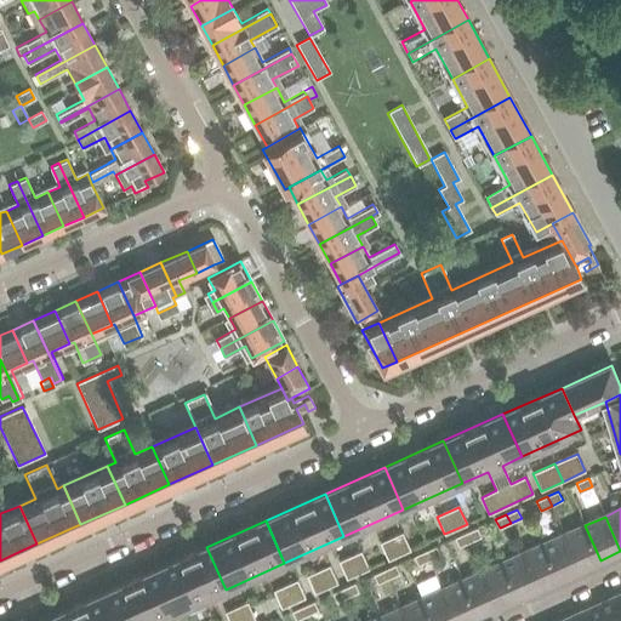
[(600,560),(585,525),(564,535),(580,570),(600,560)]
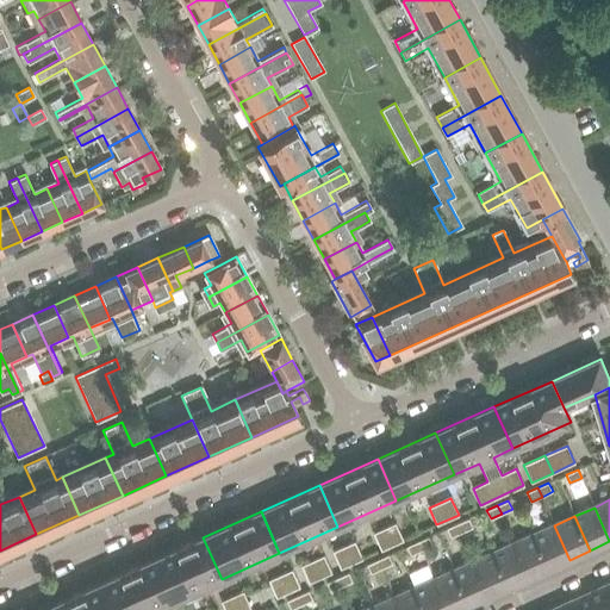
[(472,528),(468,518),(458,523),(461,533),(472,528)]
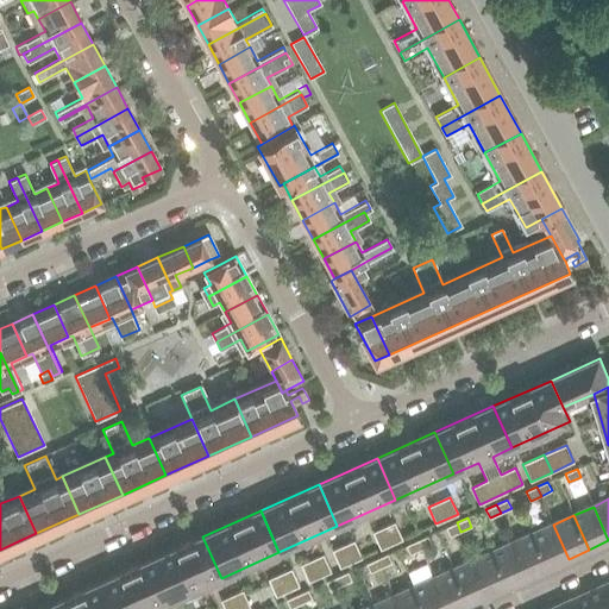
[(402,539),(394,522),(372,533),(381,550),(402,539)]
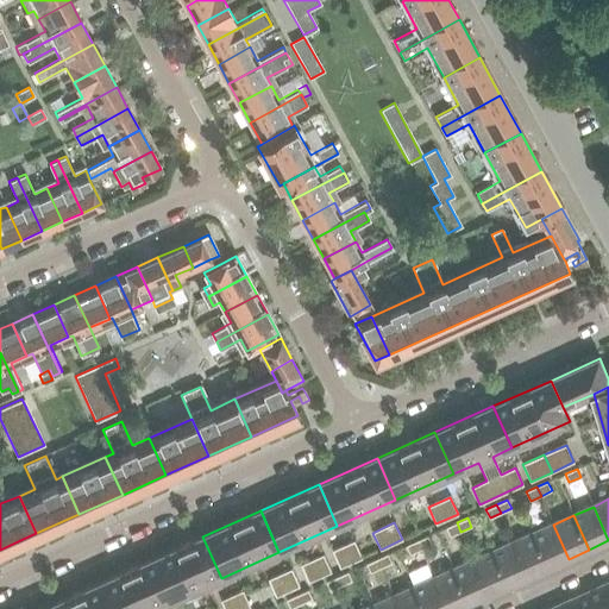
[(460,532),(457,522),(446,527),(450,537),(460,532)]
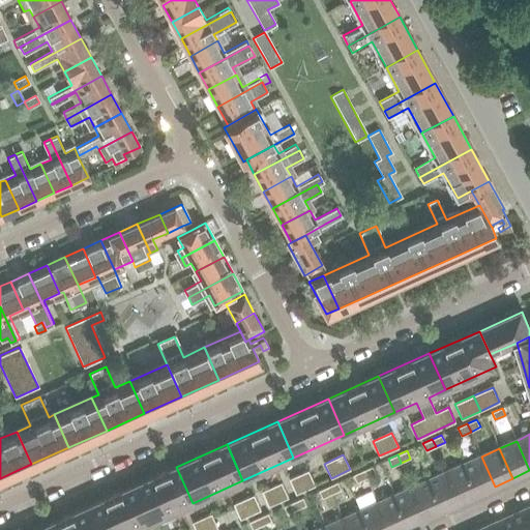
[(477,494),(495,487),(481,457),(464,465),(477,494)]
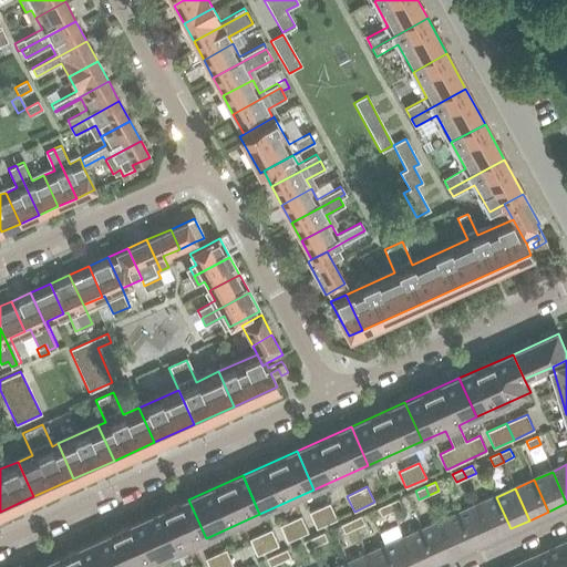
[(492,537),(511,528),(496,497),(477,505),(492,537)]
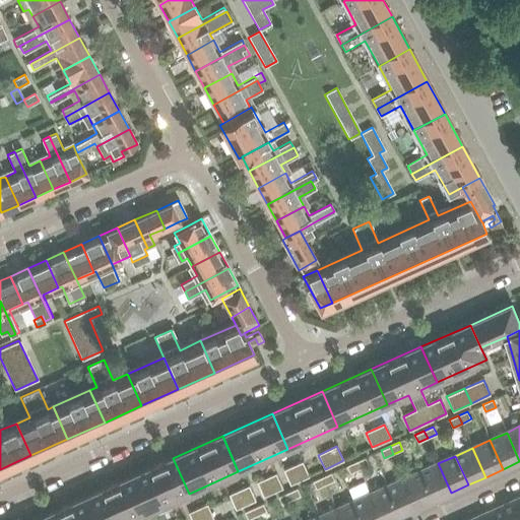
[(355,461),(359,469),(368,465),(365,457),(355,461)]
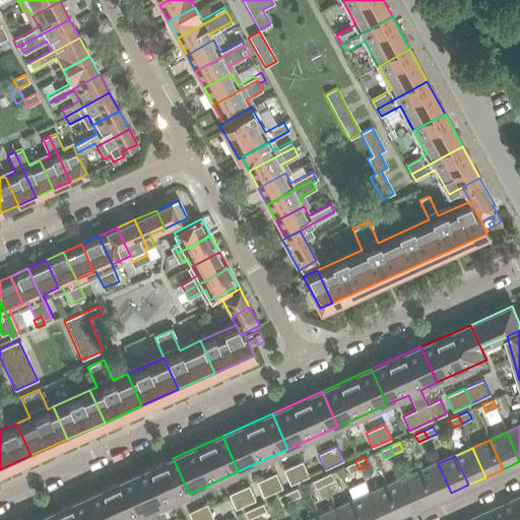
[(189,494),(173,458),(123,480),(139,516),(189,494)]
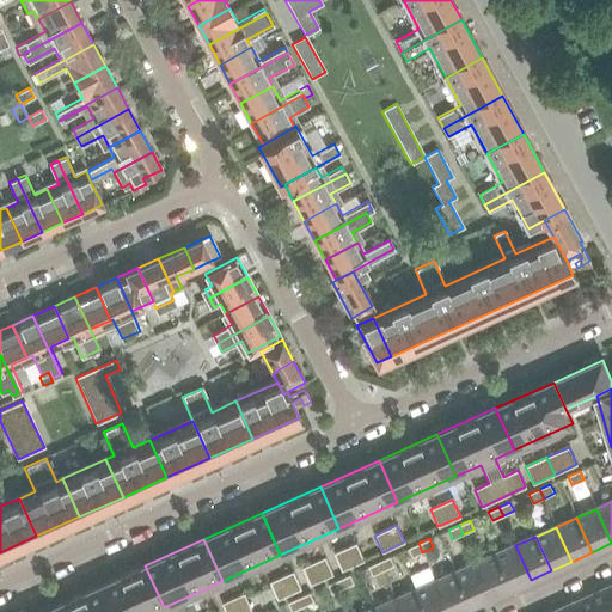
[(363,560),(355,543),(334,554),(341,570),(363,560)]
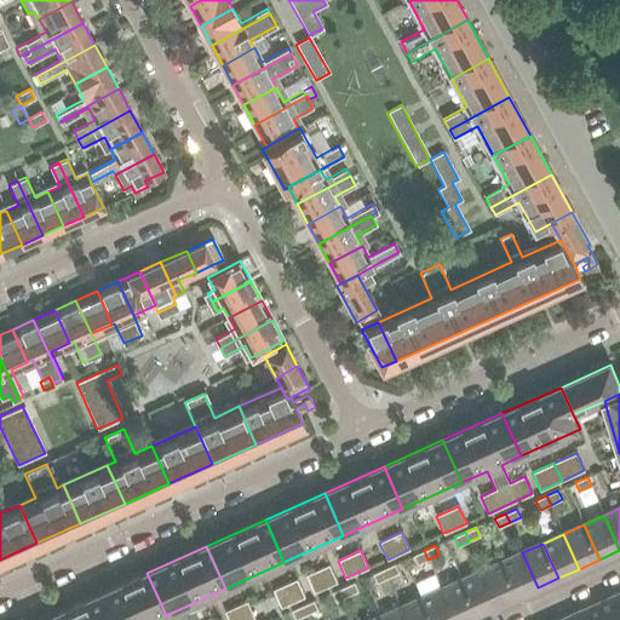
[(428,560),(424,550),(413,555),(417,564),(428,560)]
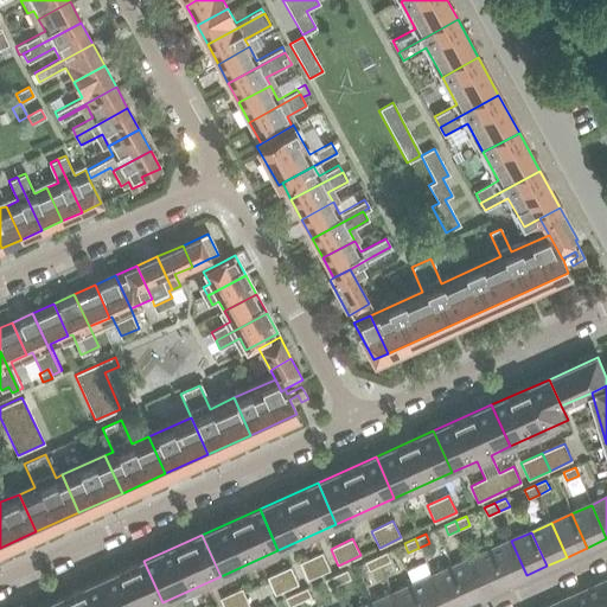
[(506,585),(526,575),(511,541),(492,550),(506,585)]
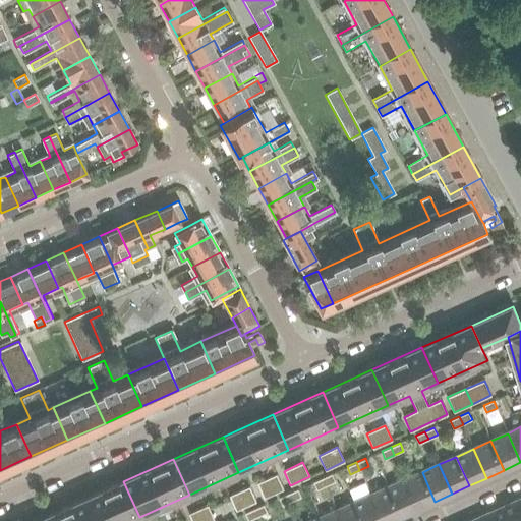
[(418,509),(435,502),(422,472),(405,479),(418,509)]
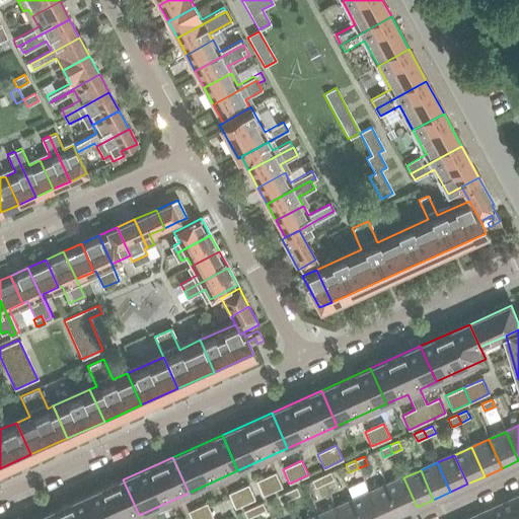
[(334,479),(329,471),(320,476),(324,484),(334,479)]
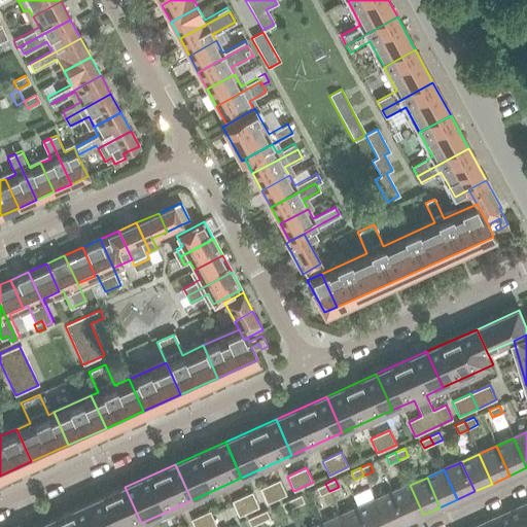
[(286,494),(279,480),(259,488),(267,503),(286,494)]
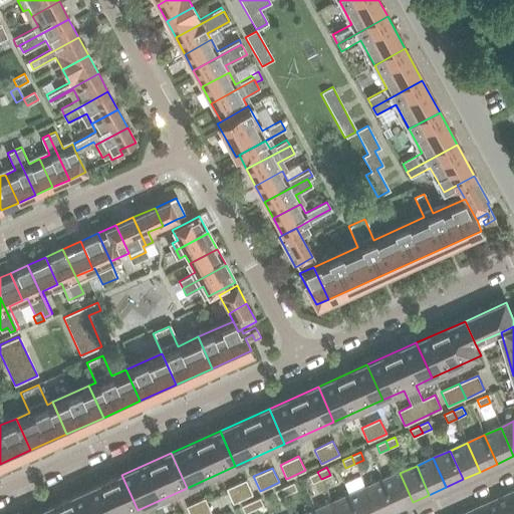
[(321,479),(317,472),(309,476),(312,483),(321,479)]
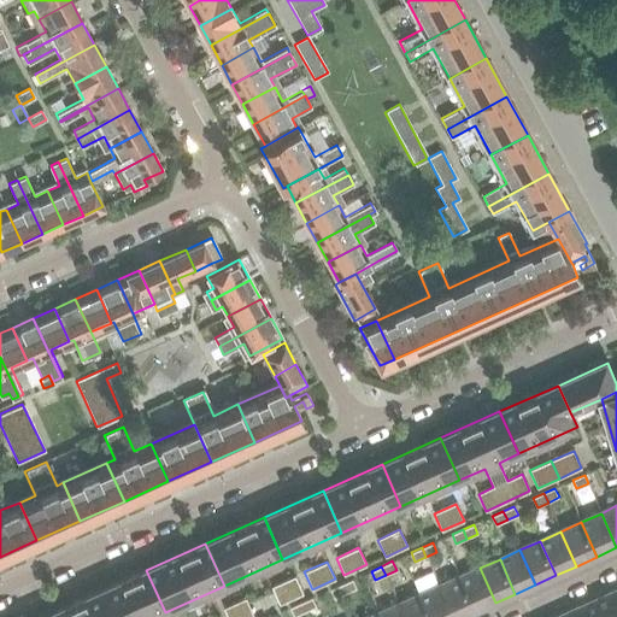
[(475,612),(495,603),(480,568),(459,577),(475,612)]
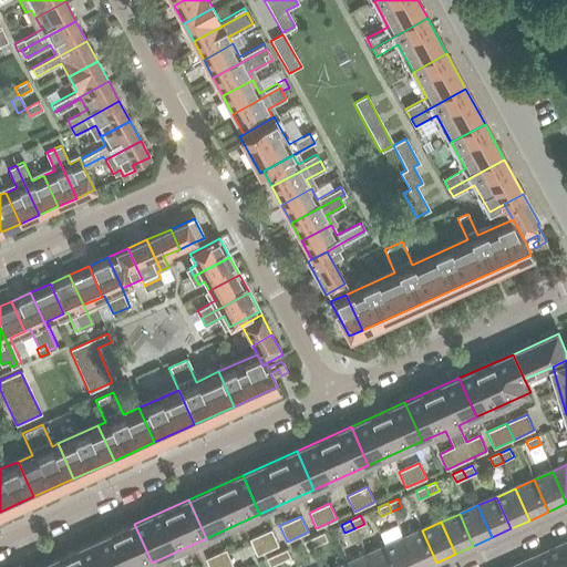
[(88,566),(142,566),(152,563),(134,524),(80,548),(88,566)]
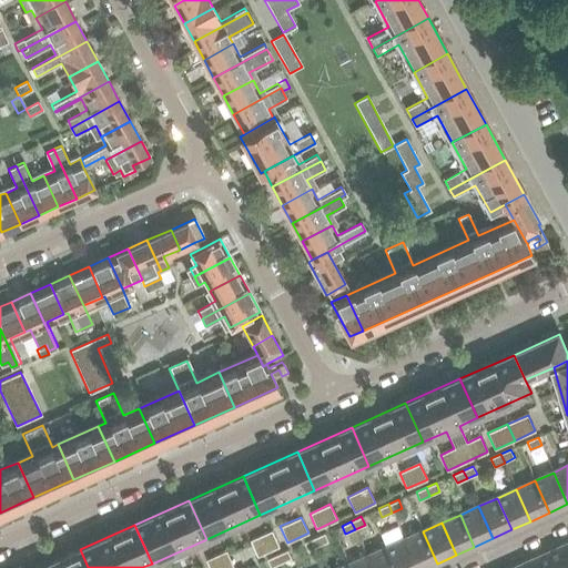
[(279,547),(272,530),(250,540),(257,556),(279,547)]
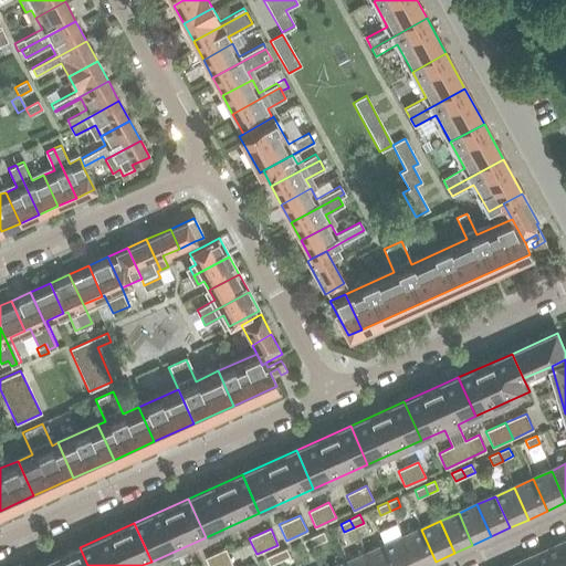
[(425,565),(436,562),(421,530),(402,538),(415,565),(425,565)]
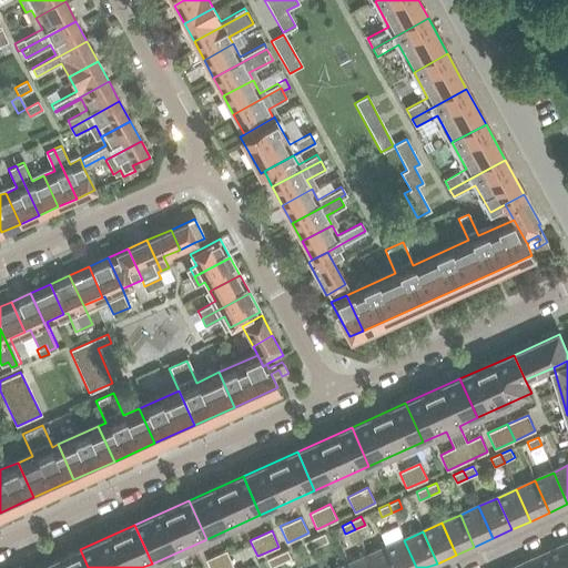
[(327,541),(324,534),(314,538),(317,546),(327,541)]
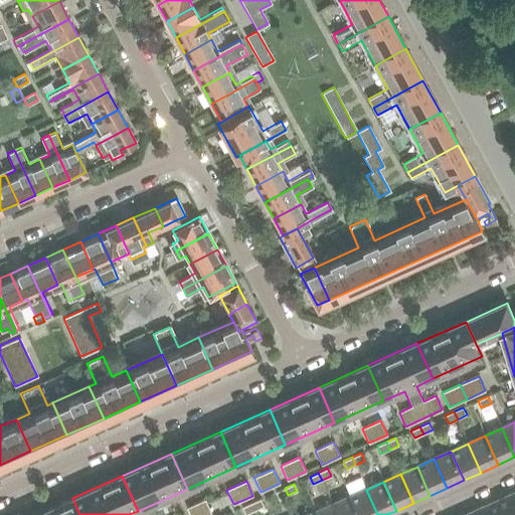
[(279,499),(288,495),(285,488),(276,492),(279,499)]
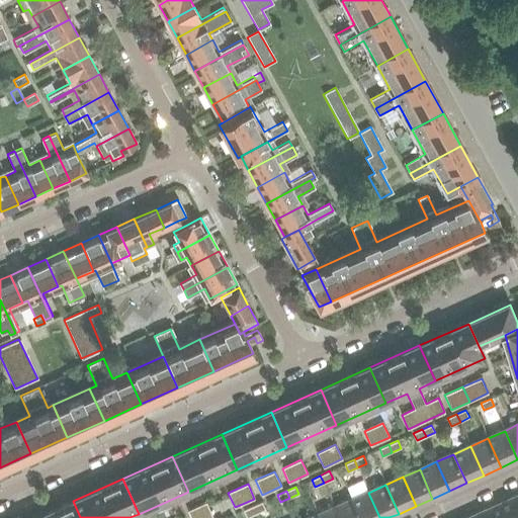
[(358,517),(379,517),(368,493),(351,500),(358,517)]
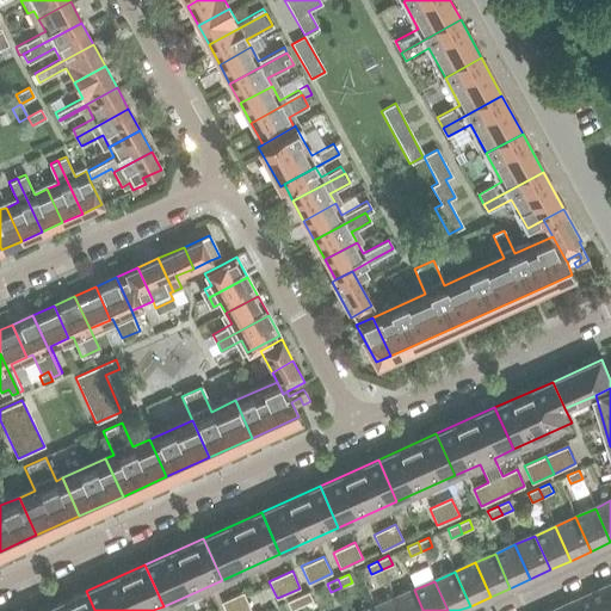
[(598,610),(610,610),(610,584),(591,594),(598,610)]
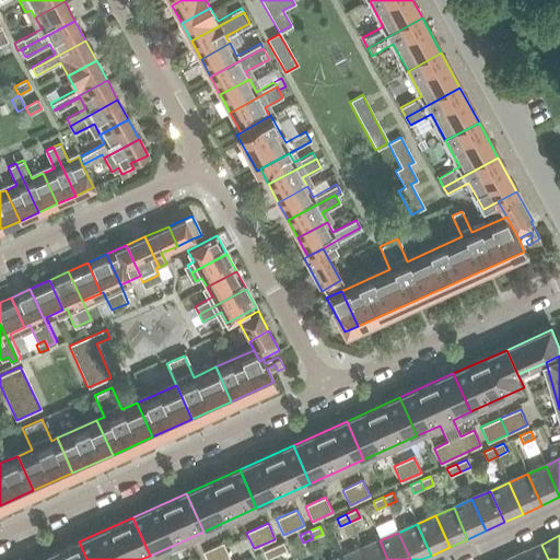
[(365,559),(387,559),(380,540),(361,549),(365,559)]
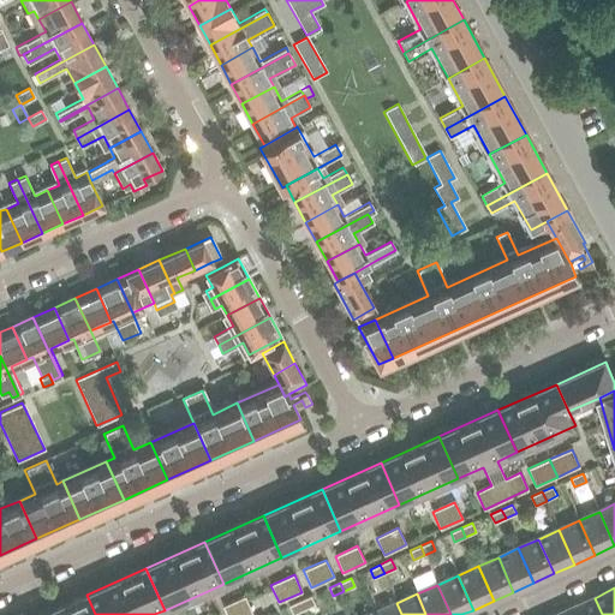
[(95,614),(87,595),(42,614),(95,614)]
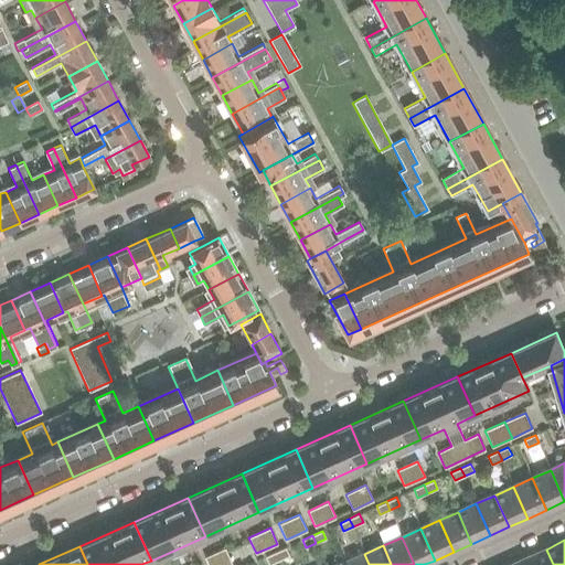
[(227,564),(232,564),(224,547),(204,557),(208,564),(227,564)]
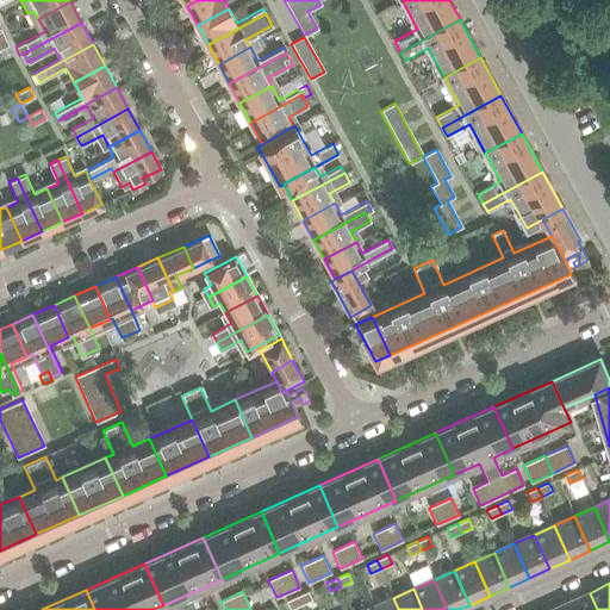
[(312,601),(309,591),(298,596),(302,605),(312,601)]
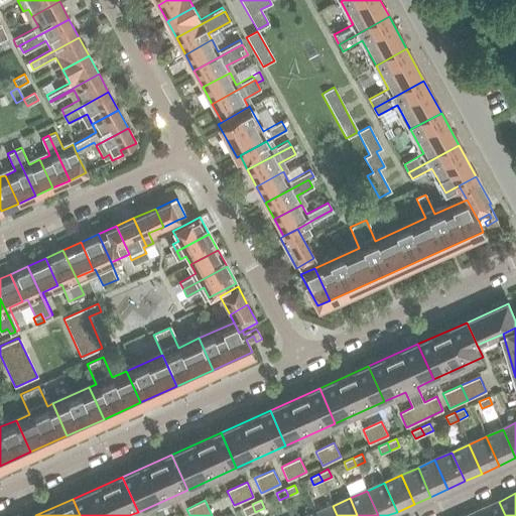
[(483,515),(505,515),(499,502),(481,510),(483,515)]
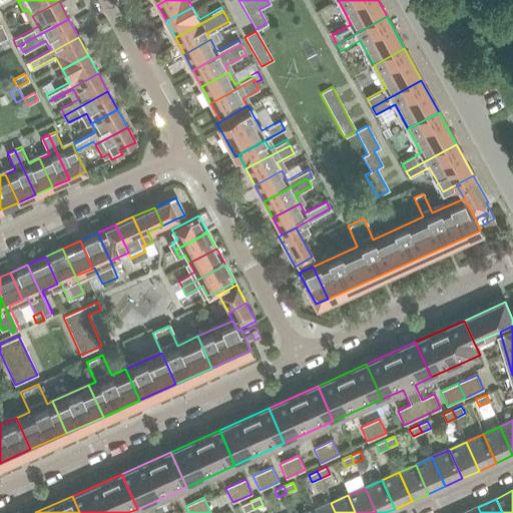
[(253,509),(250,501),(240,505),(244,512),(253,509)]
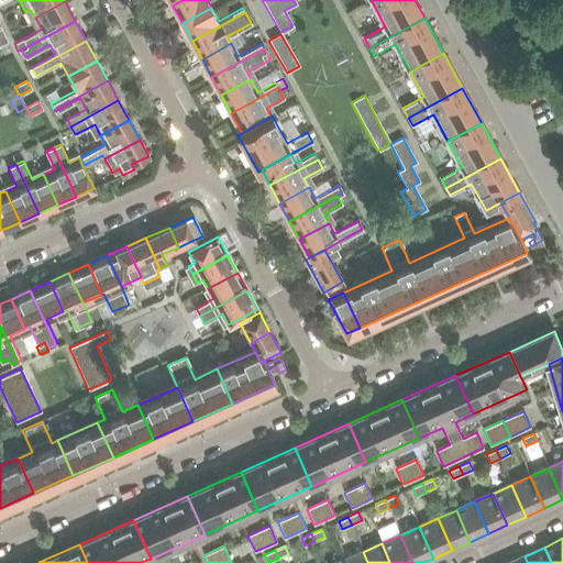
[(367,562),(363,552),(344,560),(345,562),(367,562)]
